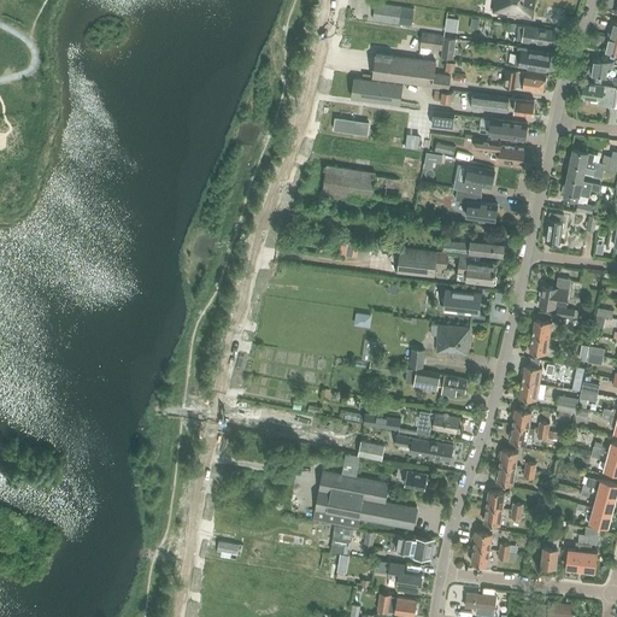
[(533,18),(535,0),(494,0),(493,11),(533,18)]
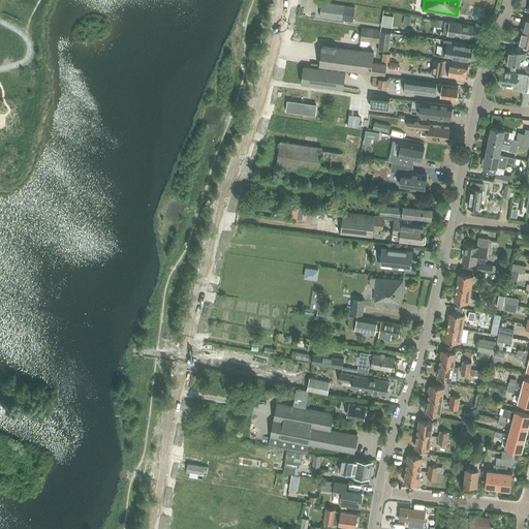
[(322,1),(319,16),(352,21),(354,7),(322,1)]
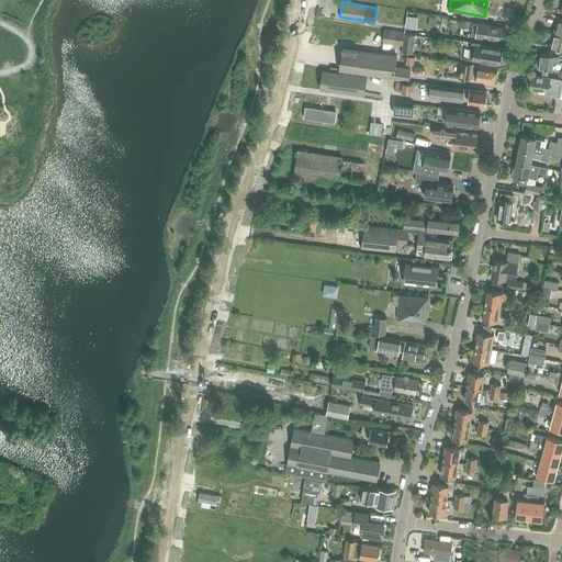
[(405,26),(416,29),(417,18),(407,15),(405,26)]
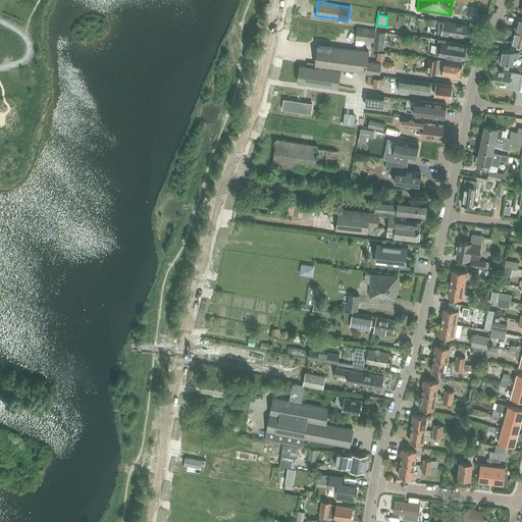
[(468,38),(470,25),(444,22),(444,21),(439,21),(437,33),(441,34),(441,36),(448,37),(448,35),(468,38)]
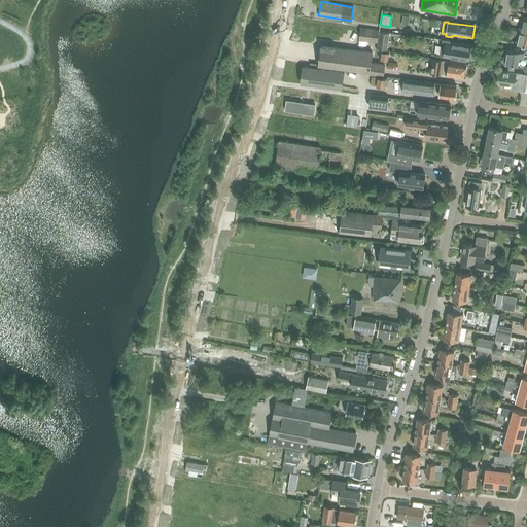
[(378,42),(379,30),(360,27),(358,40),(378,42)]
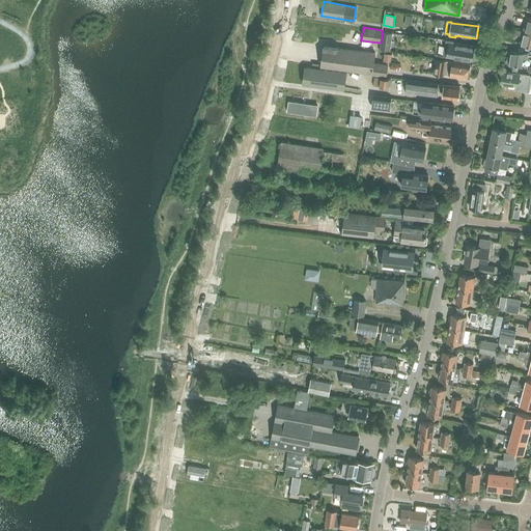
[(530,47),(530,32),(523,30),(523,31),(522,36),(520,45),(530,47)]
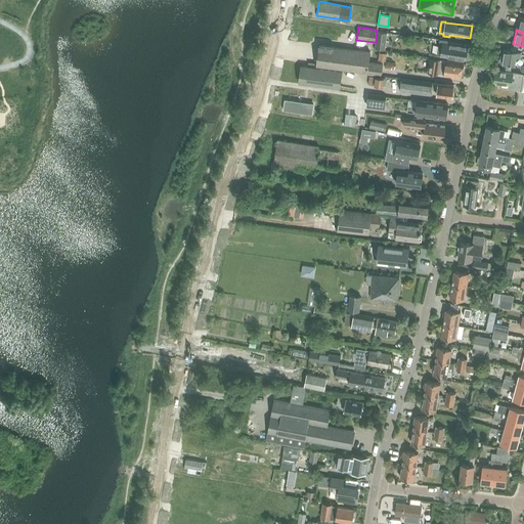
[(378,31),(375,48),(385,50),(388,33),(378,31)]
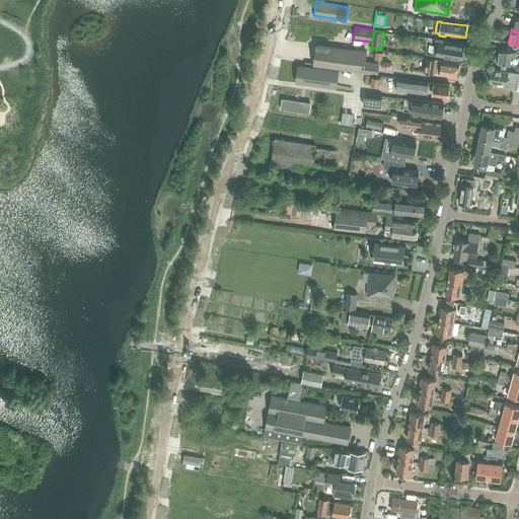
[(461,59),(463,46),(443,43),(443,41),(436,40),(433,55),(461,59)]
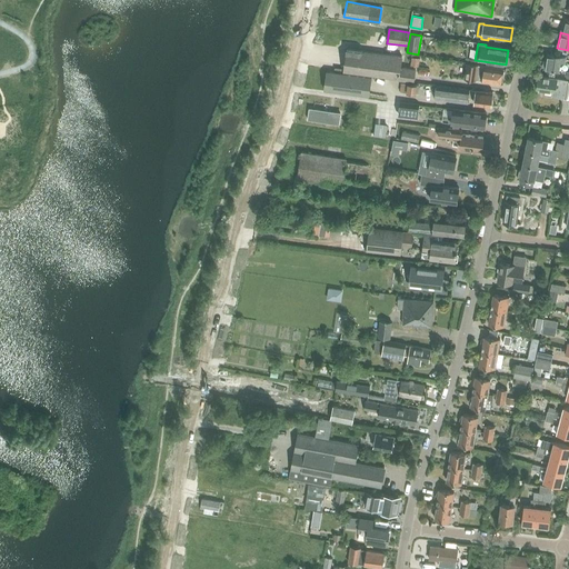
[(412,81),(415,69),(399,67),(401,57),(347,50),(343,71),(398,78),(397,79),(412,81)]
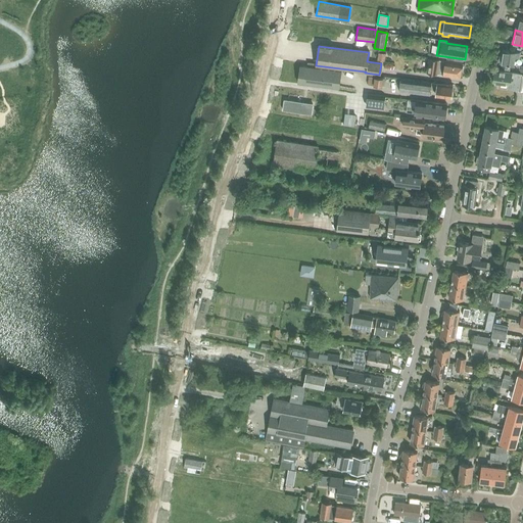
[(519,58),(520,52),(503,49),(501,63),(514,65),(515,57),(519,58)]
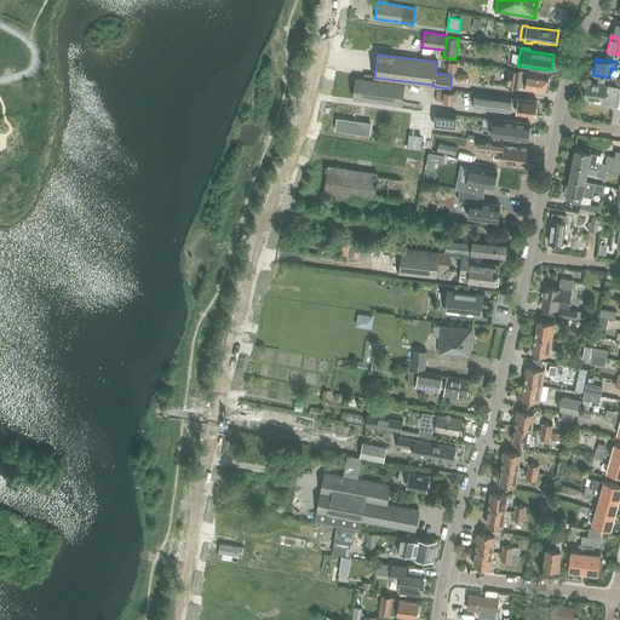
[(449,62),(447,72),(457,73),(458,63),(449,62)]
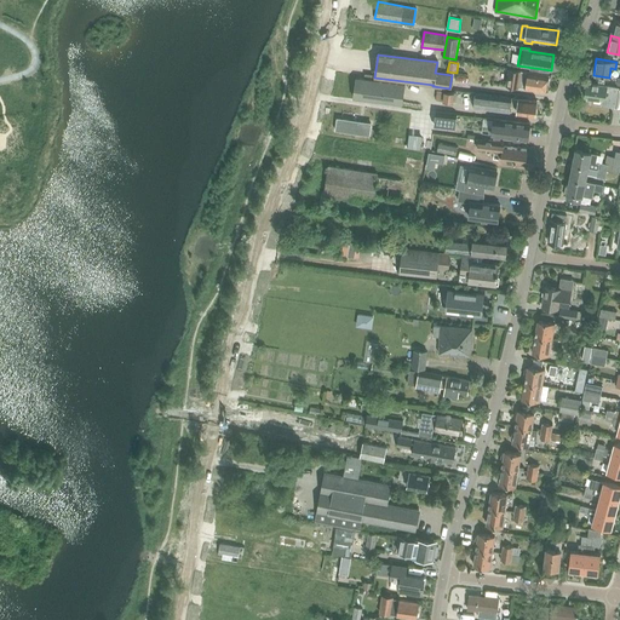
[(546,92),(549,75),(527,72),(522,70),(509,69),(505,86),(518,89),(518,87),(546,92)]
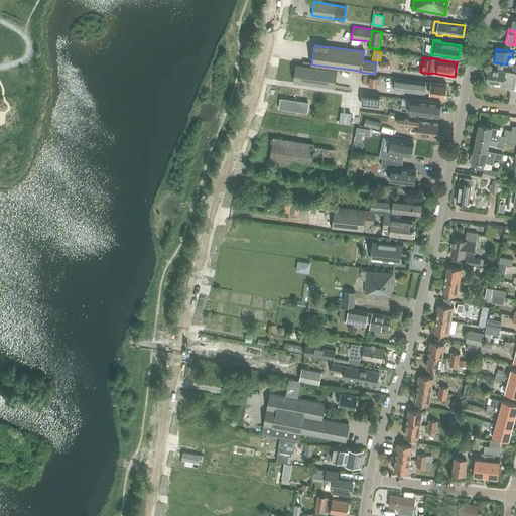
[(335,87),(337,71),(296,65),(294,82),(335,87)]
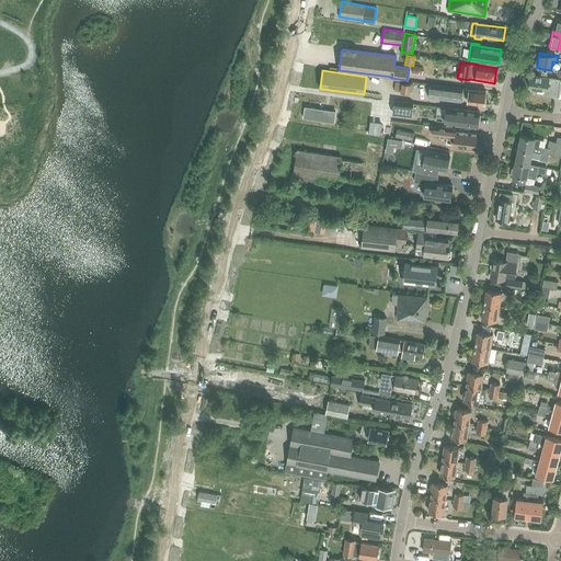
[(544,95),(556,96),(560,96),(560,79),(558,79),(530,75),(529,88),(545,91),(544,95)]
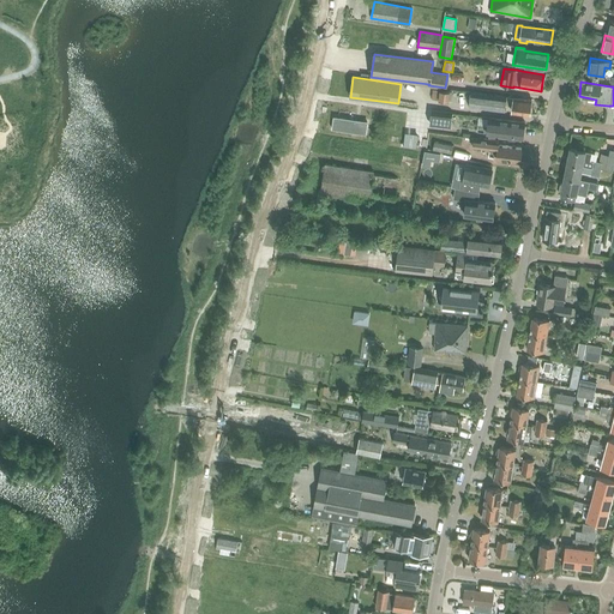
[(433,89),(432,98),(450,101),(451,91),(433,89)]
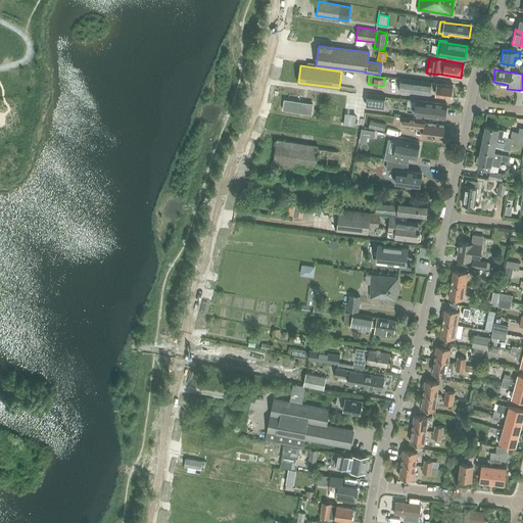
[(452,97),(453,85),(400,79),(399,91),(429,94),(430,88),(436,89),(435,95),(452,97)]
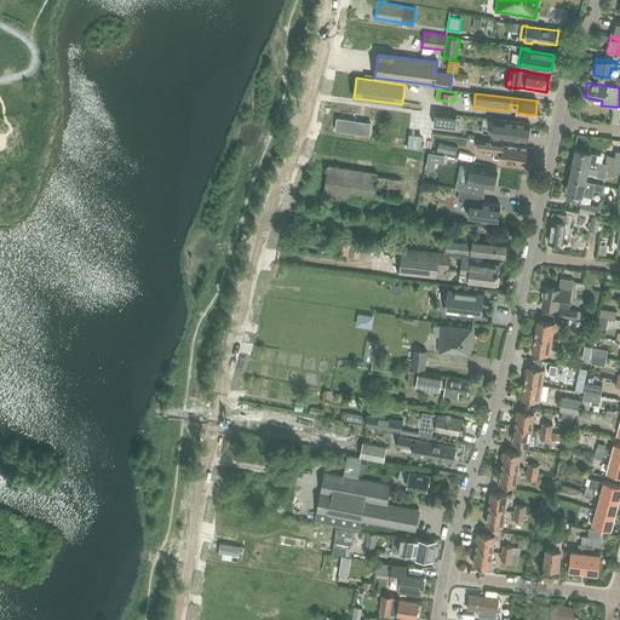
[(472,131),(474,121),(457,120),(457,114),(436,112),(434,127),(448,128),(447,135),(459,136),(460,130),(472,131)]
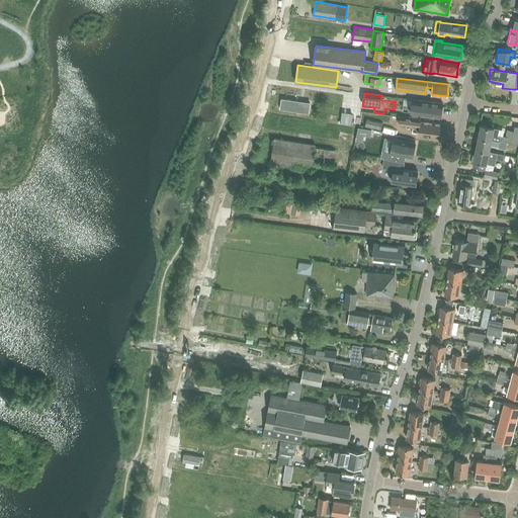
[(281,109),(309,113),(311,103),(282,99),(281,109)]
